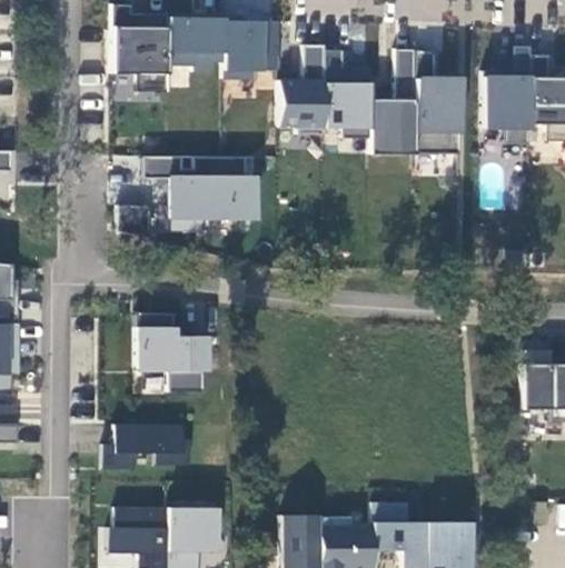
[(168,66),(168,16),(132,16),(132,3),(112,3),(114,71),(139,71),(140,91),(168,90),(168,66)]
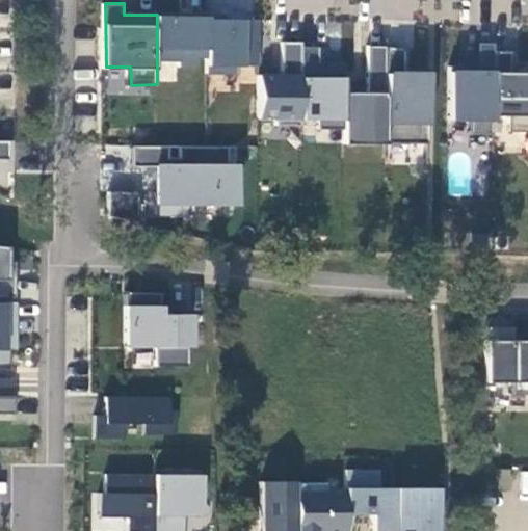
[(157,15),(157,61),(181,61),(181,69),(200,68),(200,58),(208,58),(208,20),(208,15),(157,15)]
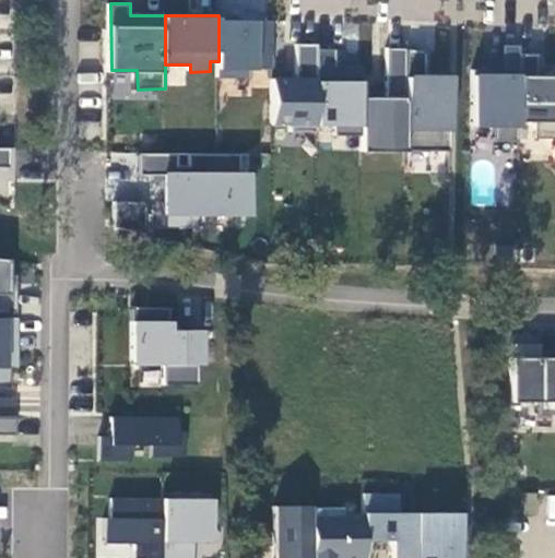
[(219,21),(219,61),(219,78),(251,78),(251,70),(275,70),(275,20),(219,21)]
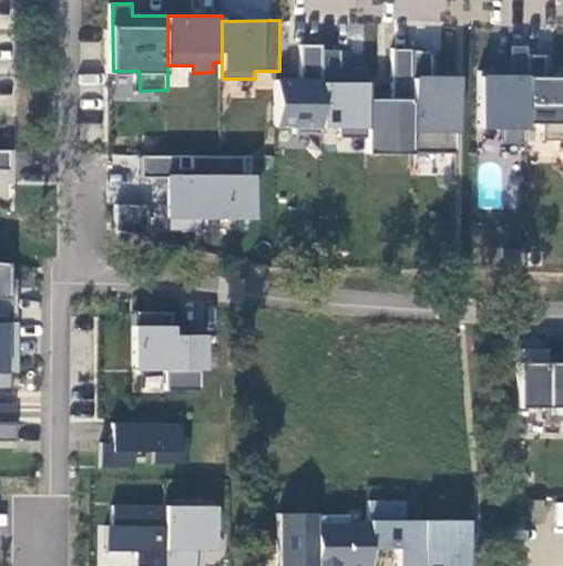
[(277,78),(276,125),(323,125),(324,81),(324,50),(324,43),(302,43),(302,78),(277,78)]
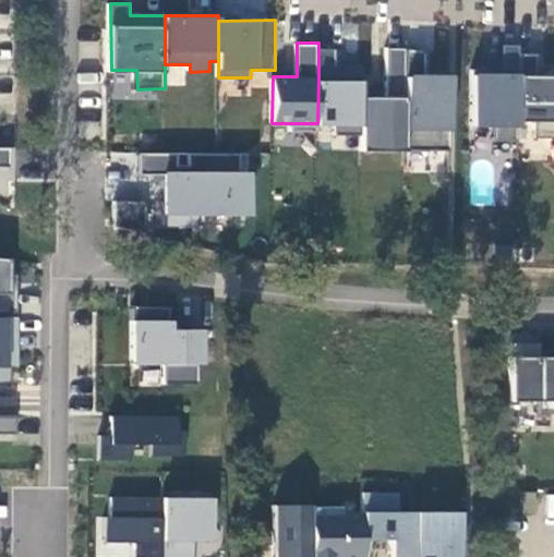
[(521,122),(521,53),(522,45),(505,44),(504,73),(474,72),(473,128),(497,128),(497,140),(519,140),(519,122),(521,122)]
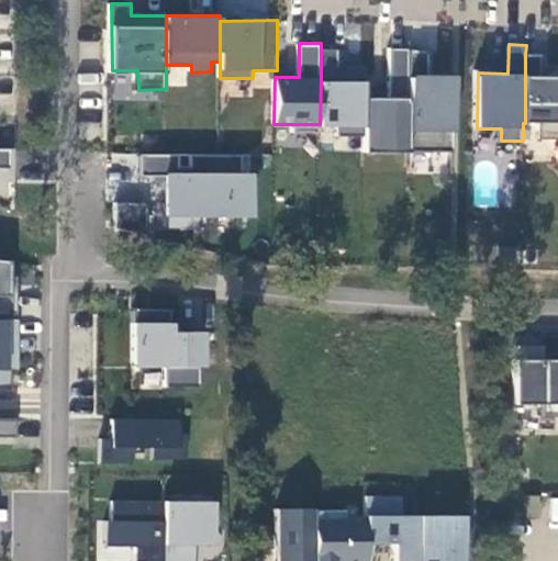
[(366,136),(366,99),(366,66),(338,66),(338,49),(321,49),(321,80),(320,124),(339,124),(338,136),(366,136)]
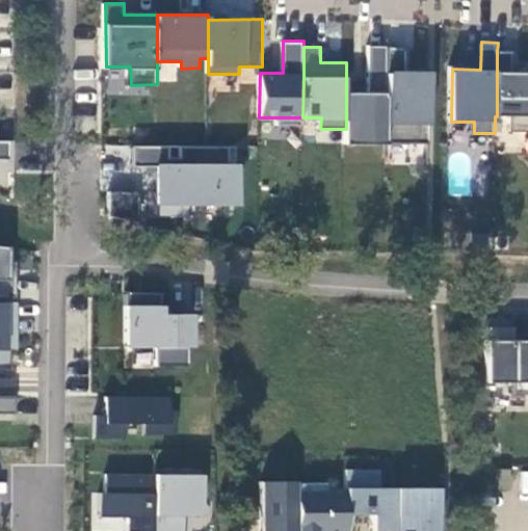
[(371,48),(370,94),(346,94),(346,129),(346,143),(388,143),(389,48),(371,48)]
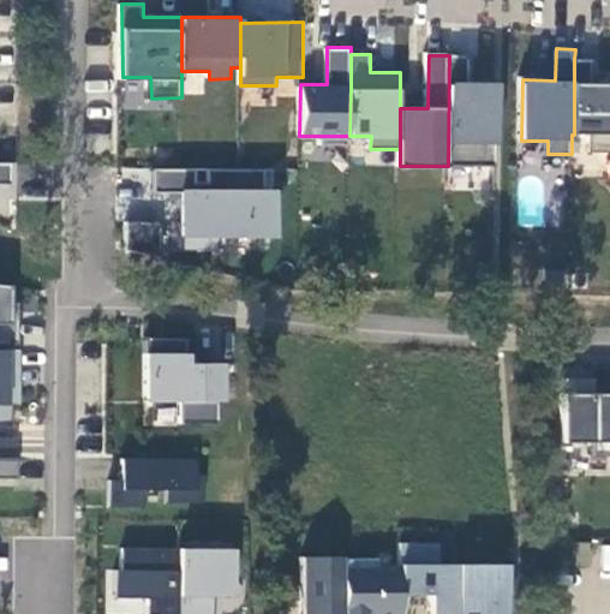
[(449,55),(448,166),(496,167),(497,82),(472,82),(472,55),(449,55)]
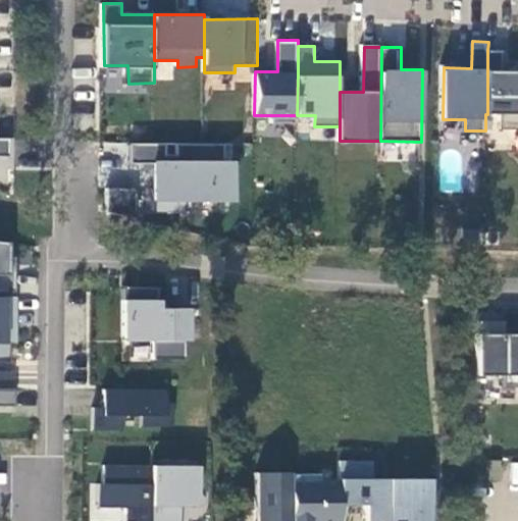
[(517,61),(503,61),(503,50),(487,50),(487,114),(503,115),(503,128),(517,127),(517,61)]
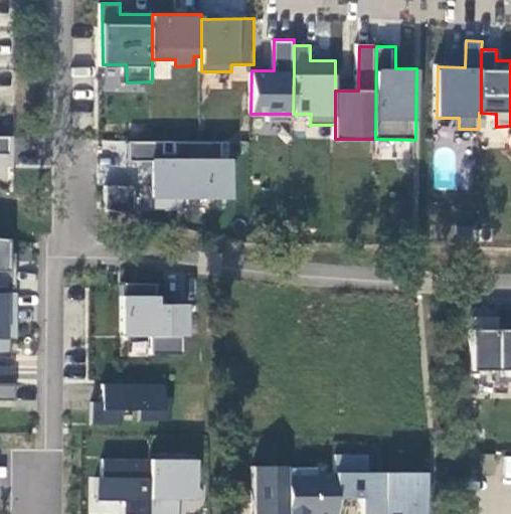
[(0,136),(0,154),(12,154),(11,136),(0,136)]
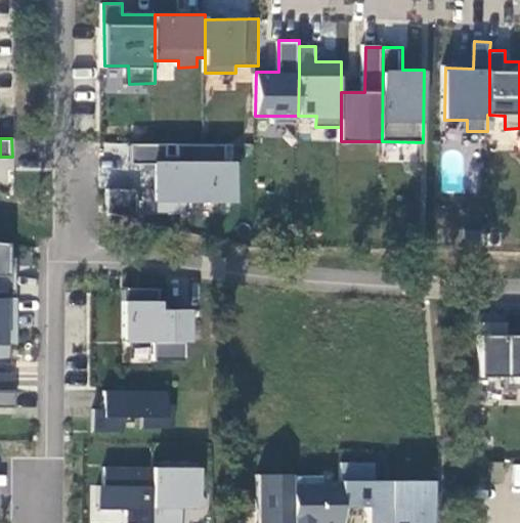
[(227,162),(226,143),(131,143),(131,165),(153,165),(154,213),(181,213),(181,202),(234,202),(234,162),(227,162)]
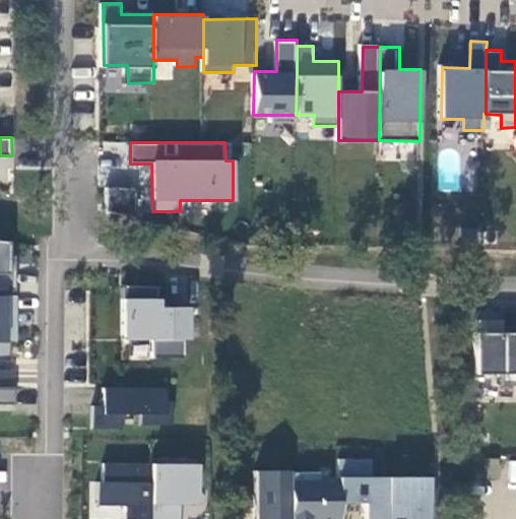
[(137,212),(138,187),(110,185),(108,210),(137,212)]
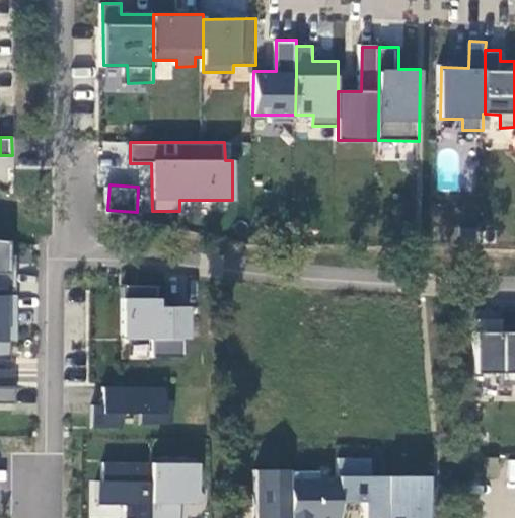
[(0,293),(0,294),(0,293),(0,289),(15,288),(16,255),(8,253),(8,242),(0,241),(0,293)]
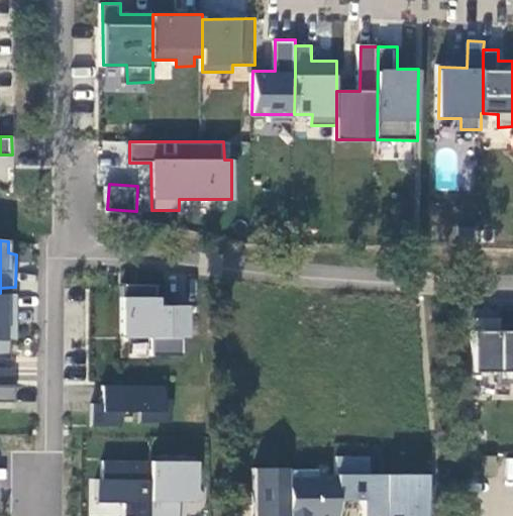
[(159,305),(158,284),(121,284),(122,336),(155,337),(154,355),(185,355),(187,304),(159,305)]
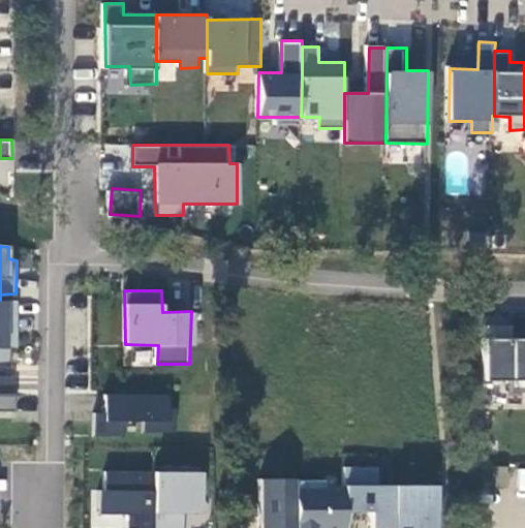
[(0,346),(20,347),(20,300),(0,300),(0,299),(0,346)]
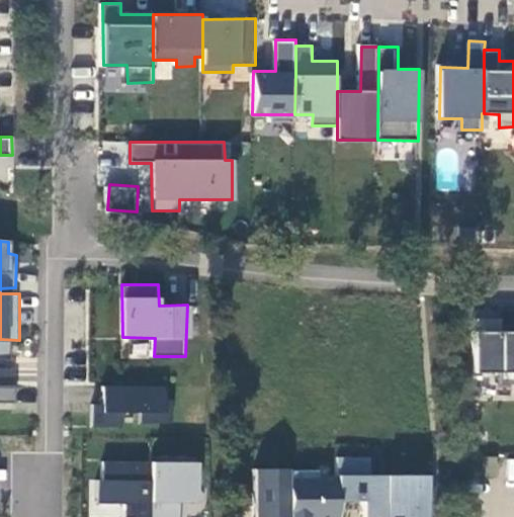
[(513,329),(502,329),(502,318),(474,318),(474,331),(475,371),(503,371),(503,381),(513,381),(513,329)]
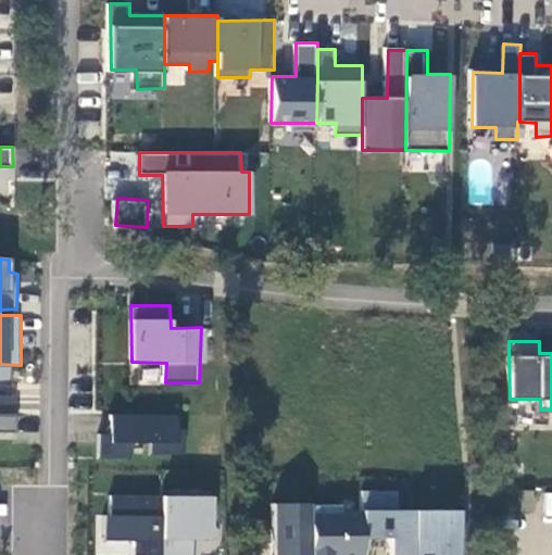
[(0,414),(0,431),(16,432),(16,414),(0,414)]
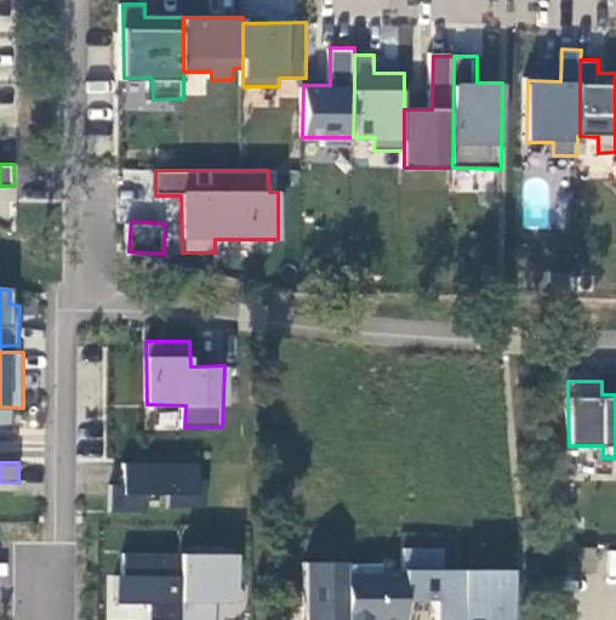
[(200,479),(201,464),(125,464),(126,483),(113,484),(114,511),(147,512),(147,495),(174,496),(174,506),(209,507),(210,479),(200,479)]
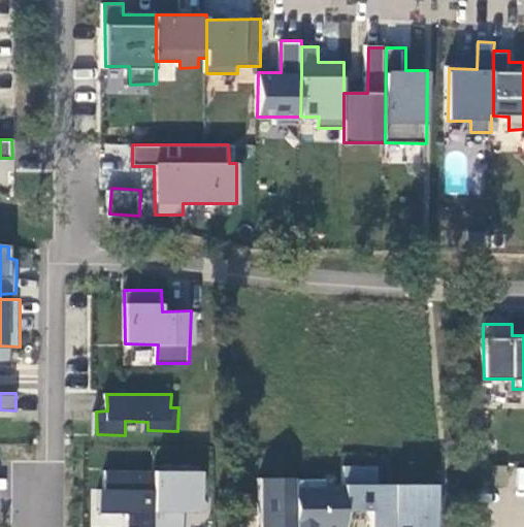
[(393,526),(393,485),(384,485),(383,465),(347,465),(347,484),(348,509),(370,509),(370,526),(393,526)]
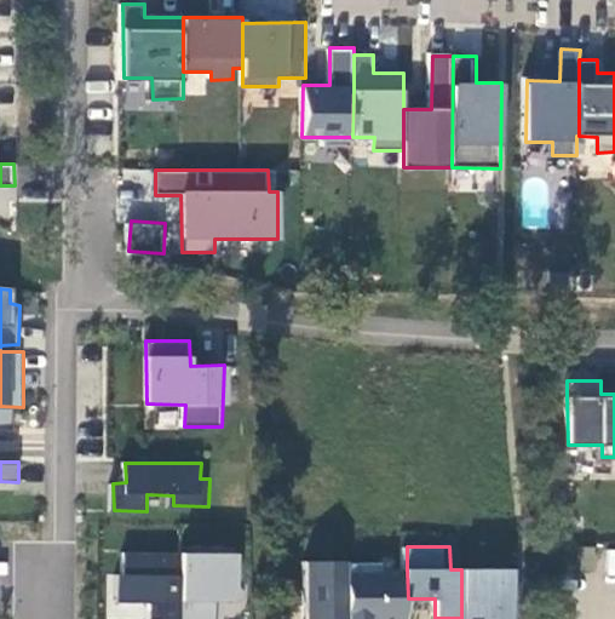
[(182,618),(184,552),(125,551),(125,572),(116,572),(116,603),(160,605),(159,618),(182,618)]
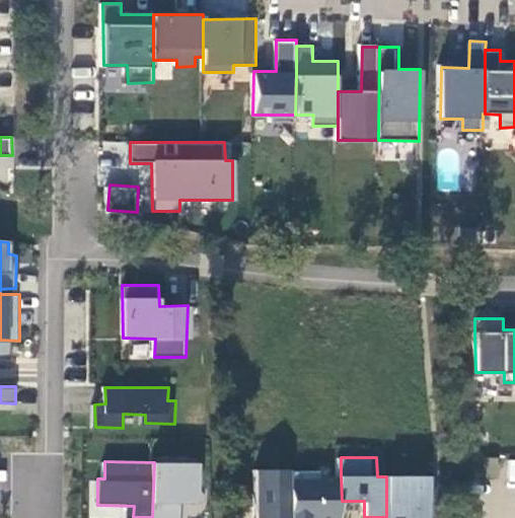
[(154,462),(152,517),(180,517),(180,502),(199,502),(199,463),(154,462)]
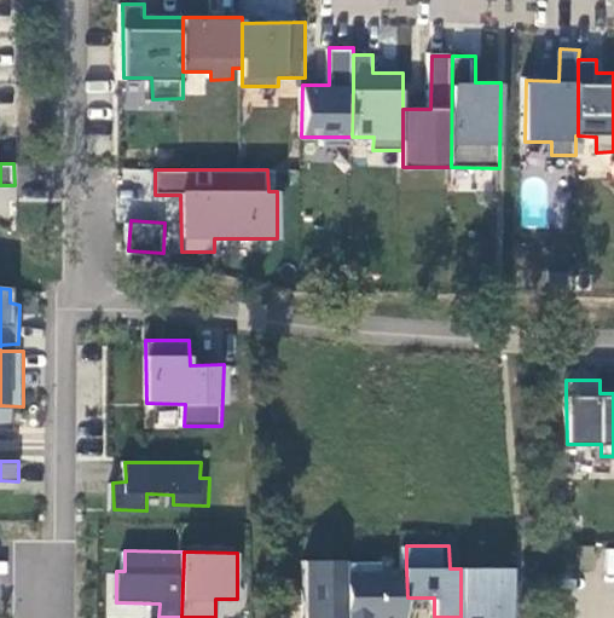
[(406,617),(407,598),(406,567),(383,567),(383,561),(351,562),(351,617),(406,617)]
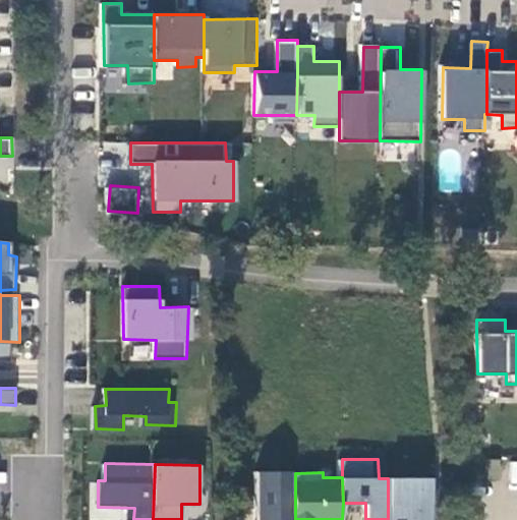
[(295,519),(295,473),(255,473),(255,519),(295,519)]
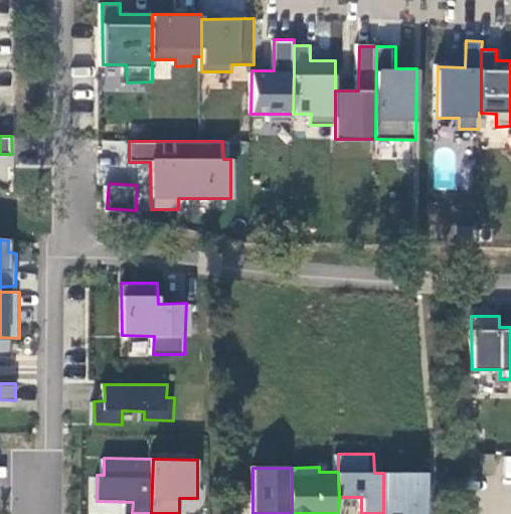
[(383,473),(383,513),(426,513),(426,473),(383,473)]
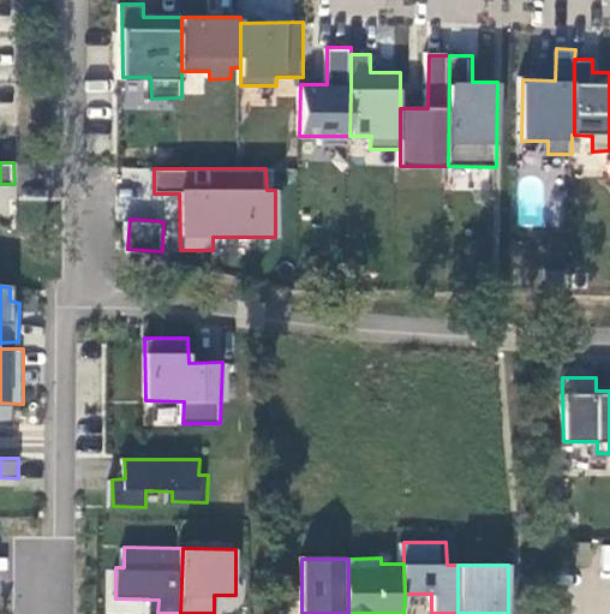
All buildings are outlined.
